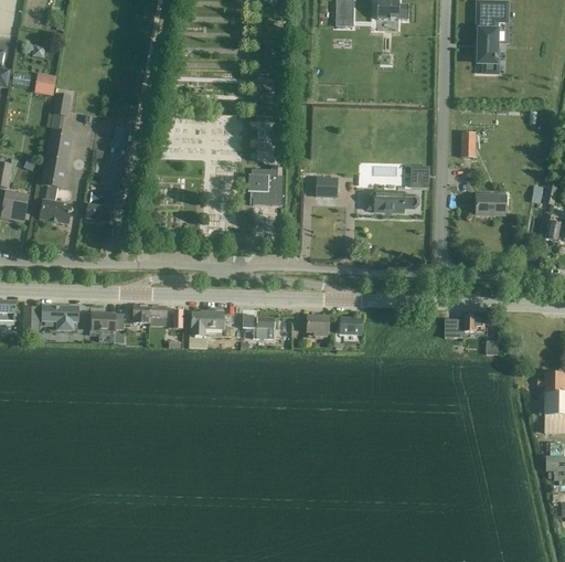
[(337,0),(336,25),(350,25),(350,0),(337,0)]
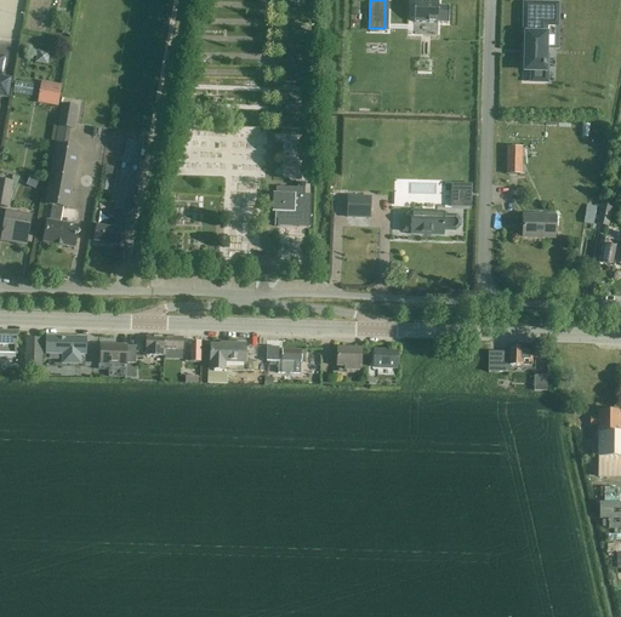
[(414,0),(414,34),(439,35),(440,21),(449,21),(449,4),(438,4),(438,0),(414,0)]
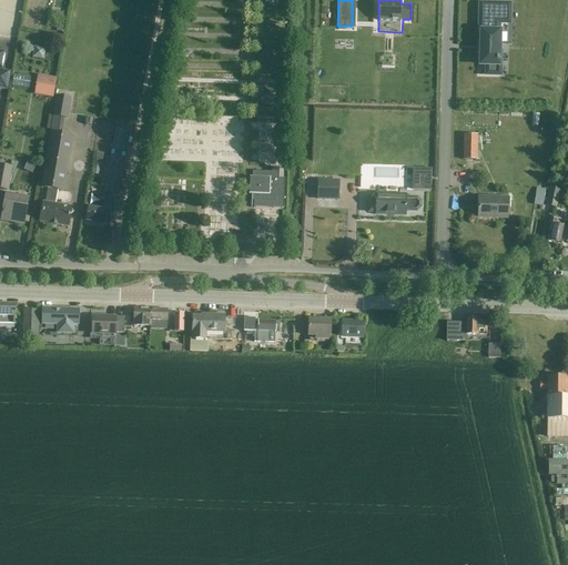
[(482,29),(480,62),(488,62),(488,70),(498,70),(499,29),(495,29),(496,20),(509,20),(509,2),(500,1),(484,1),(484,29),(482,29)]
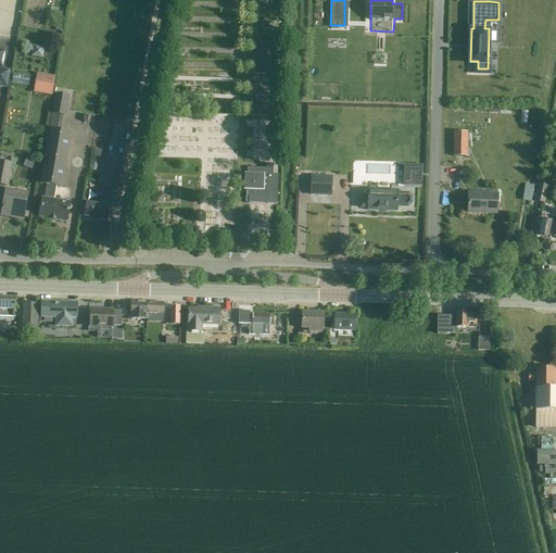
[(45,45),(34,42),(32,53),(42,55),(45,45)]
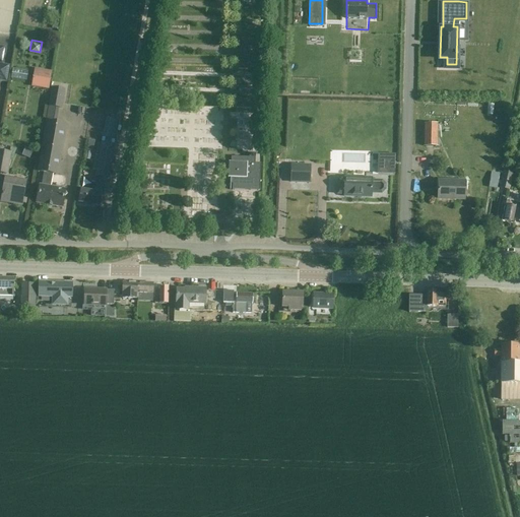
[(0,78),(6,79),(9,63),(1,62),(4,45),(0,44),(0,78)]
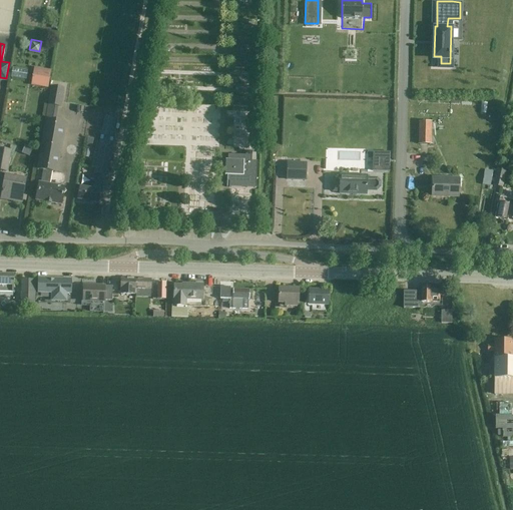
[(28,67),(12,64),(10,74),(26,77),(28,67)]
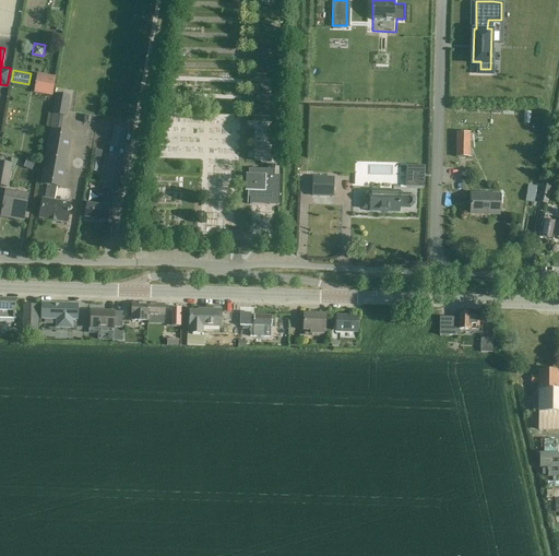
[(34,91),(52,94),(56,74),(37,71),(34,91)]
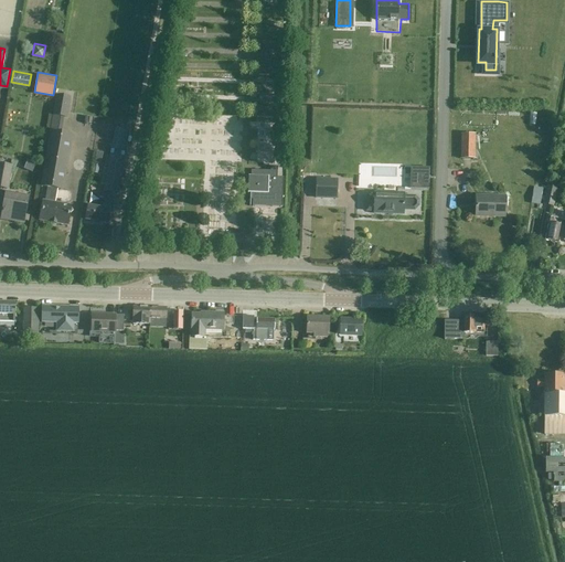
[(56,93),(53,114),(64,116),(67,116),(71,95),(56,93)]
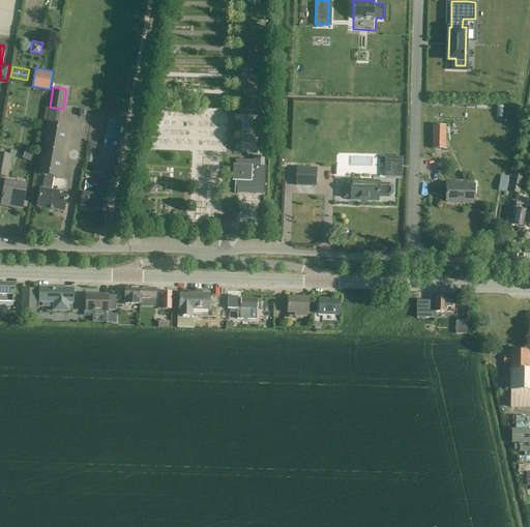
[(108,117),(105,137),(106,138),(105,143),(113,144),(113,142),(114,139),(116,139),(119,120),(123,121),(124,116),(113,114),(112,118),(108,117)]
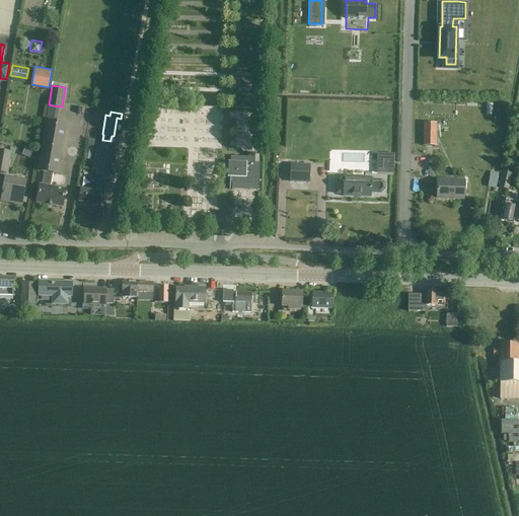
[(40,183),(36,200),(61,204),(63,194),(67,192),(61,183),(57,187),(50,185),(52,171),(57,172),(66,123),(56,121),(46,119),(36,168),(43,169),(41,183),(40,183)]
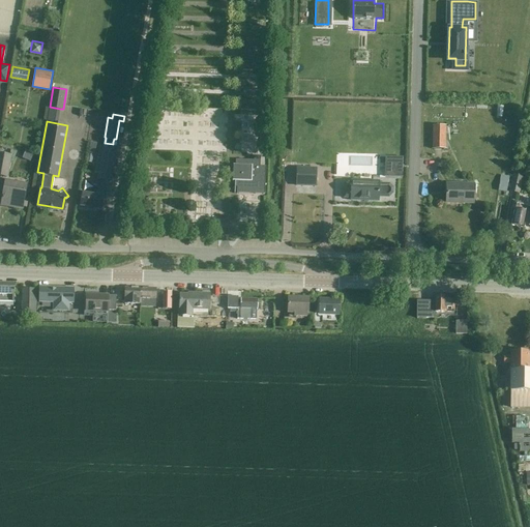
[(445,123),(432,123),(432,146),(445,147),(445,123)]
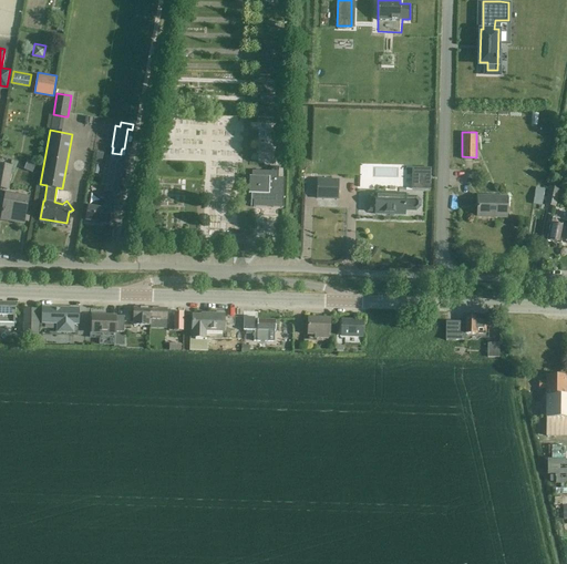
[(103,151),(96,150),(94,161),(101,163),(103,151)]
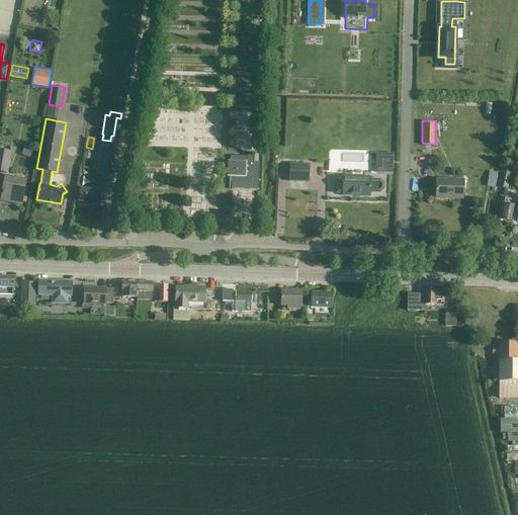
[(101,139),(94,173),(107,175),(114,142),(110,141),(102,140),(101,139)]
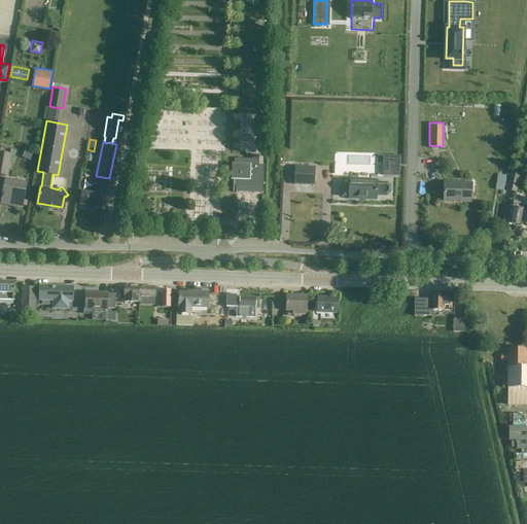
[(33,151),(25,148),(22,156),(30,160),(33,151)]
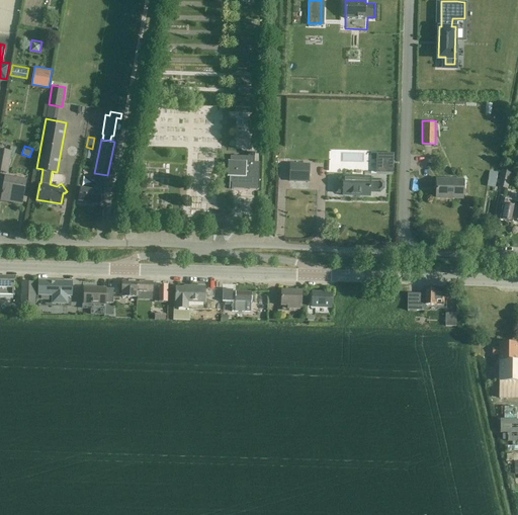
[(0,169),(6,171),(10,150),(0,148),(0,169)]
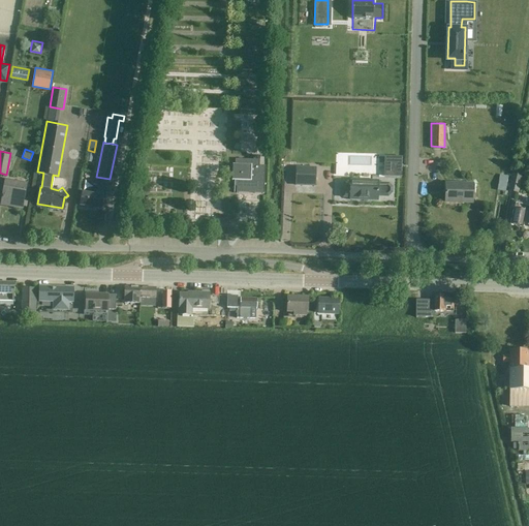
[(234,179),(234,190),(235,190),(235,185),(237,185),(236,190),(263,191),(265,164),(259,163),(259,154),(253,154),(253,158),(235,157),(235,162),(231,162),(231,179),(234,179)]
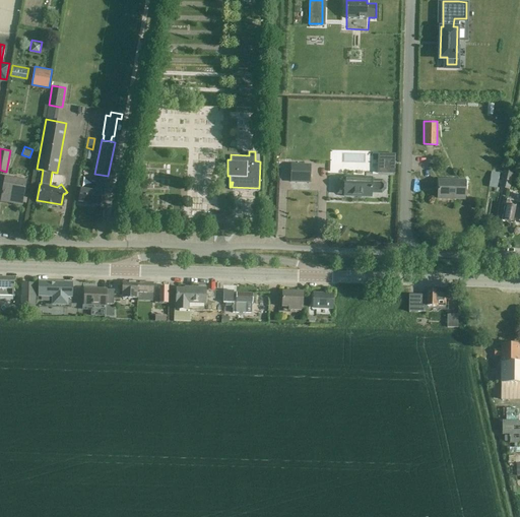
[(378,151),(378,171),(393,171),(394,152),(378,151)]
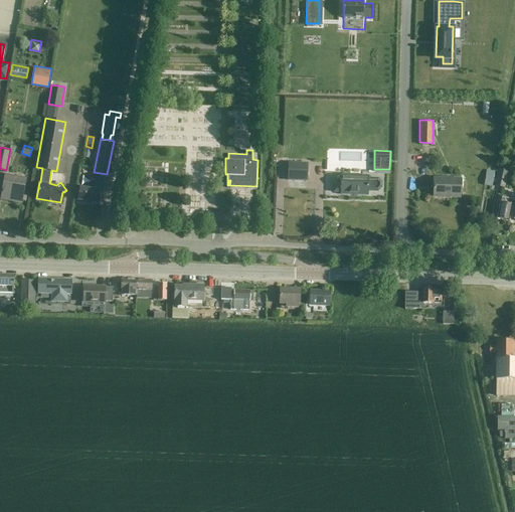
[(289,161),(289,178),(307,179),(307,162),(289,161)]
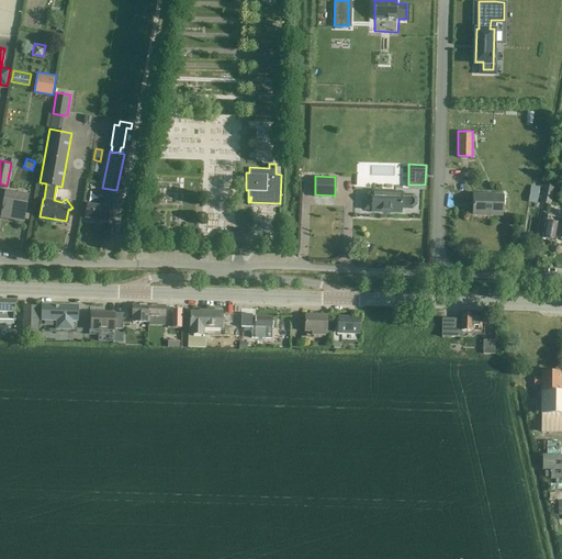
[(551,203),(555,185),(544,181),(540,201),(551,203)]
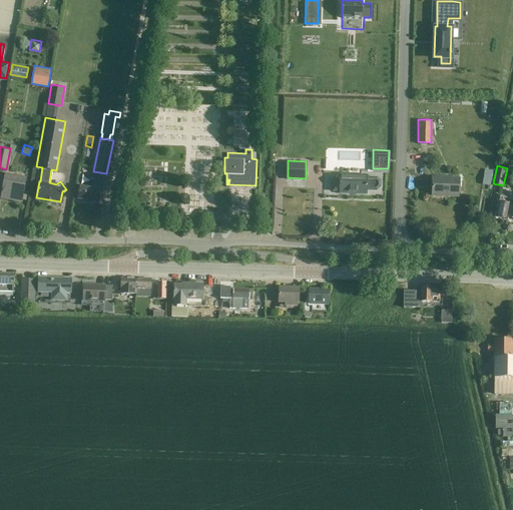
[(491,182),(493,168),(485,167),(483,181),(491,182)]
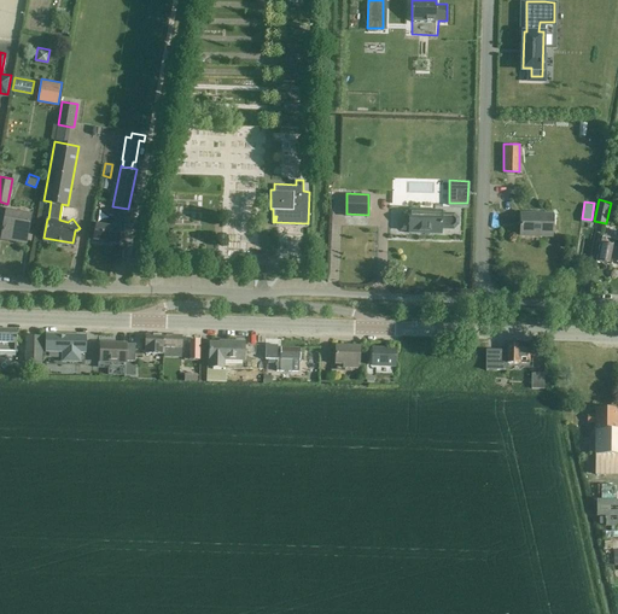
[(108,209),(98,208),(97,216),(105,218),(108,209)]
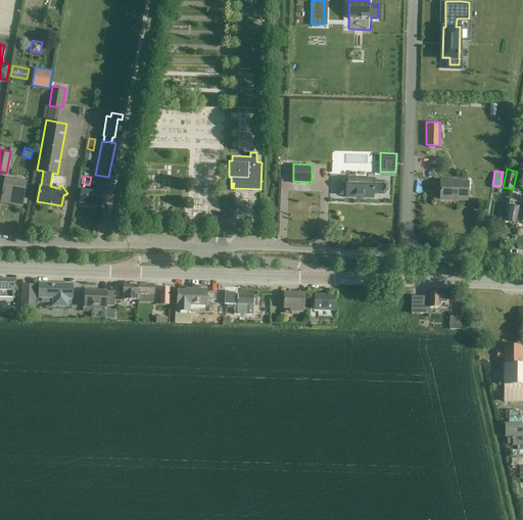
[(339,193),(345,193),(345,195),(373,196),(373,192),(384,193),(387,189),(388,184),(384,179),(374,179),(374,177),(346,176),(346,178),(339,177),(339,193)]
